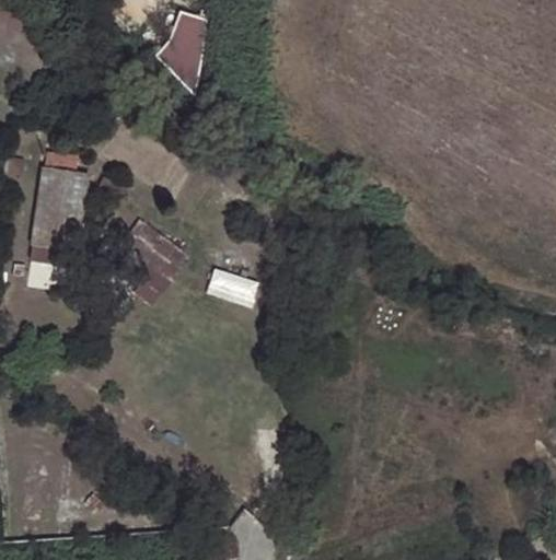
[(177,10),(160,71),(194,80),(211,20),(177,10)]
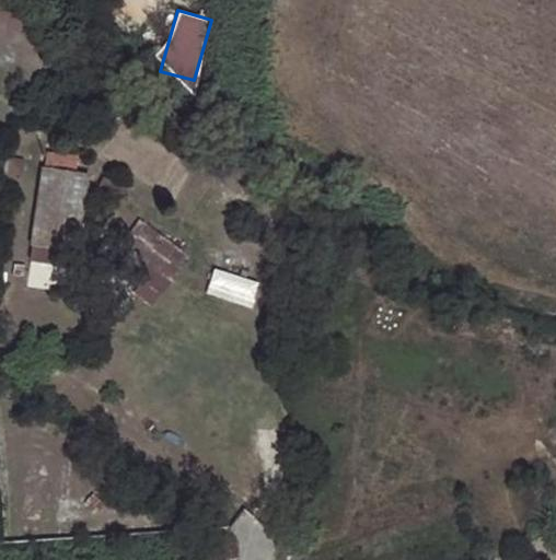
[(31,243),(33,243),(74,249),(77,251),(88,184),(85,184),(85,179),(44,173),(43,177),(42,177),(31,243)]
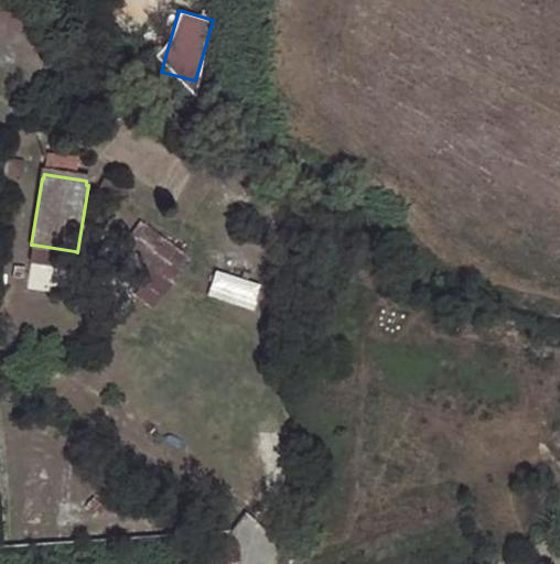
[(187,260),(137,225),(108,264),(141,288),(136,295),(153,307),(187,260)]
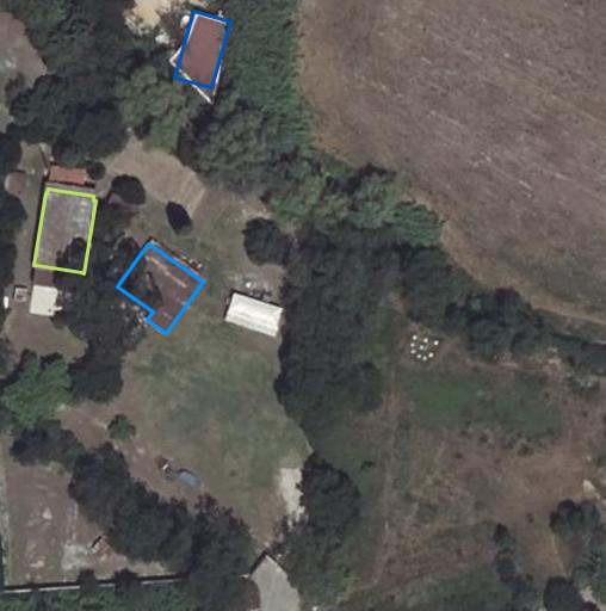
[(81,272),(36,265),(31,285),(79,292),(81,272)]
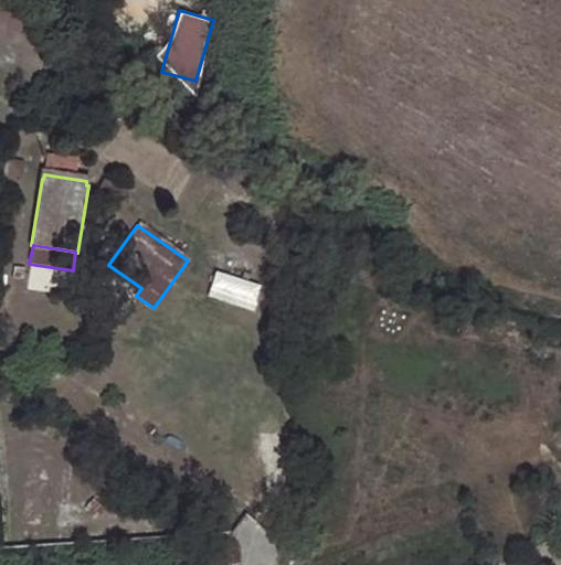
[(215,270),(208,297),(254,309),(262,283),(215,270)]
